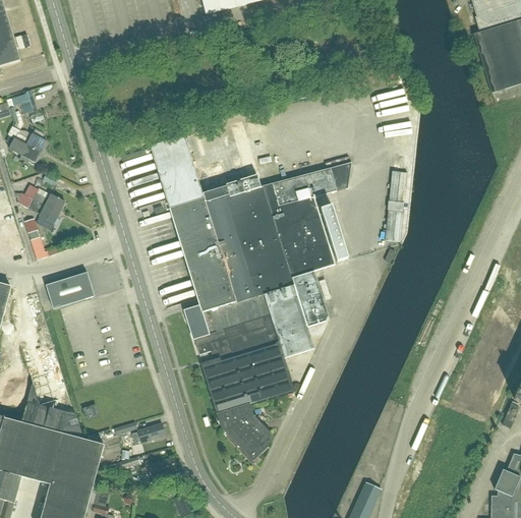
[(0,0),(0,65),(19,60),(1,0),(0,0)]
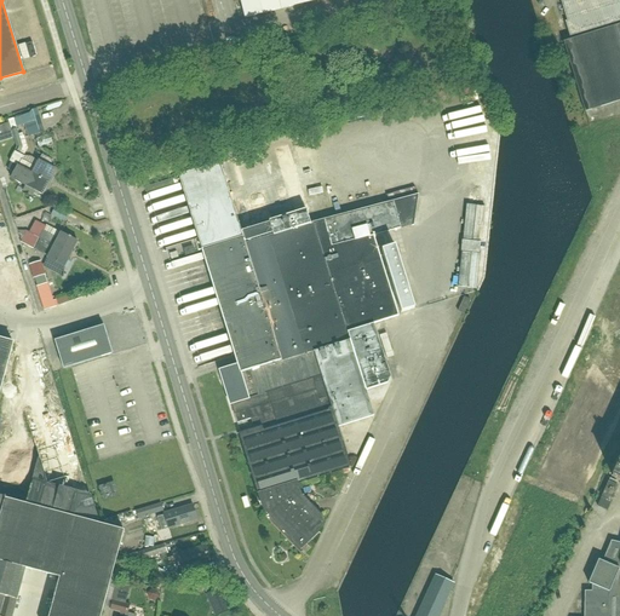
[(241,0),(245,15),(303,0),(241,0)]
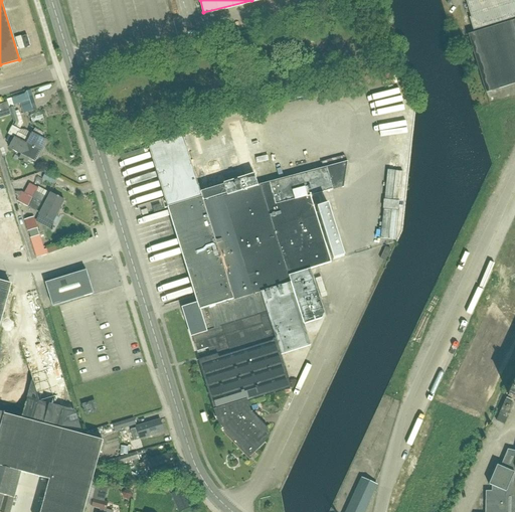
[(474,27),(467,29),(486,91),(514,81),(514,13),(514,12),(514,0),(467,0),(472,16),(470,16),(474,27)]
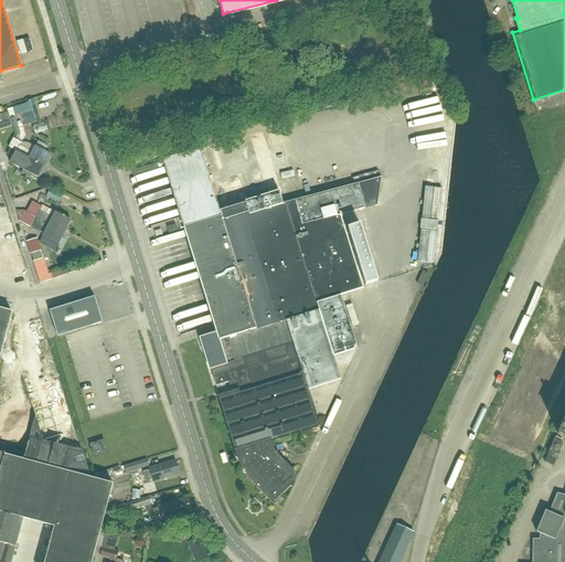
[(25,36),(18,38),(20,52),(28,51),(25,36)]
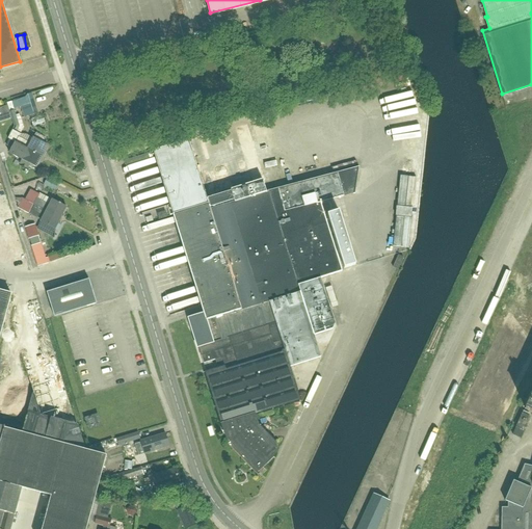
[(120,72),(130,70),(128,62),(117,64),(120,72)]
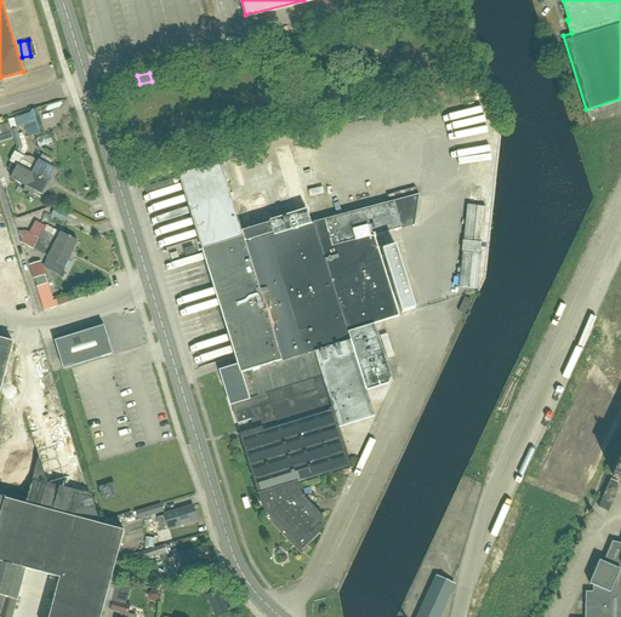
[(30,133),(46,129),(40,112),(39,106),(33,107),(30,110),(15,115),(17,124),(26,121),(30,133)]
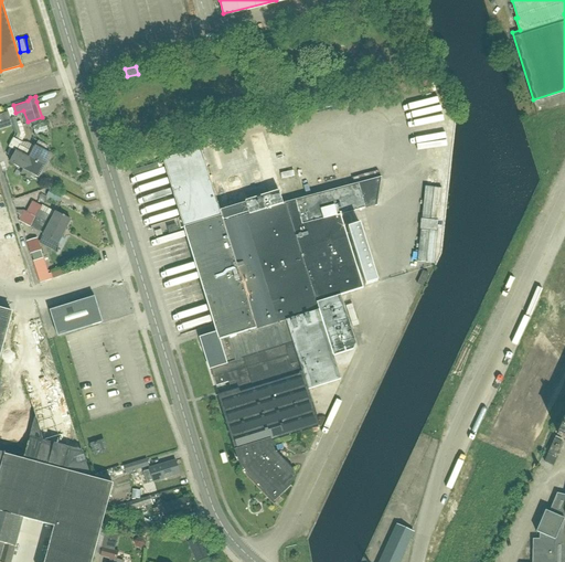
[(8,109),(0,112),(0,123),(11,120),(8,109)]
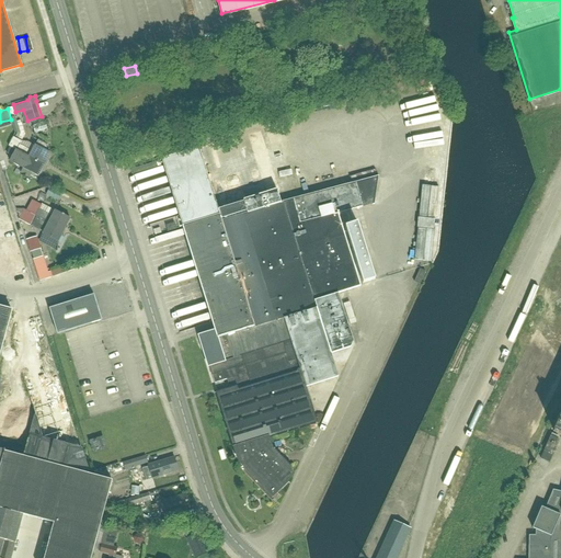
[(15,113),(10,115),(15,131),(14,136),(18,137),(21,129),(15,113)]
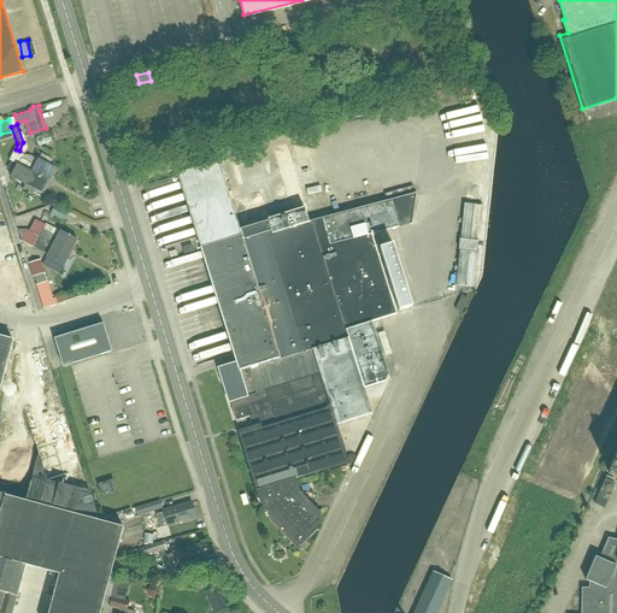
[(238,428),(257,489),(258,495),(263,506),(266,510),(299,543),(316,528),(313,524),(319,518),(321,517),(321,516),(319,513),(319,512),(316,508),(316,507),(299,489),(295,477),(347,461),(335,422),(371,411),(363,385),(385,378),(387,372),(370,319),(395,311),(370,233),(411,222),(416,190),(309,219),(304,205),(306,205),(287,142),(274,146),(293,208),(270,216),(270,218),(240,228),(219,160),(177,171),(197,235),(194,235),(197,247),(201,245),(201,246),(236,361),(218,366),(229,400),(230,399),(236,418),(257,412),(259,422),(238,428)]
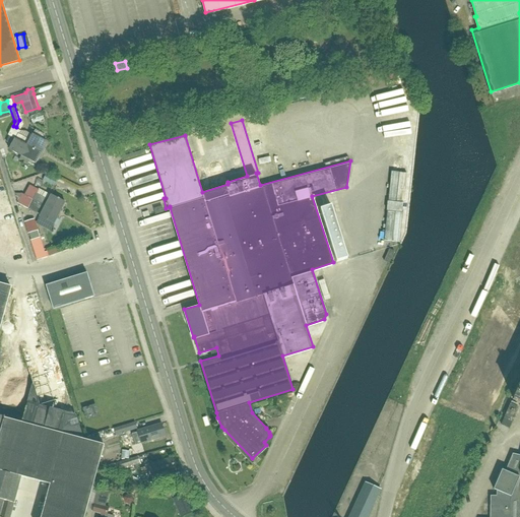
[(13,126),(9,133),(41,150),(47,139),(42,137),(45,132),(35,128),(33,132),(29,137),(25,135),(17,131),(18,128),(16,127),(13,126)]
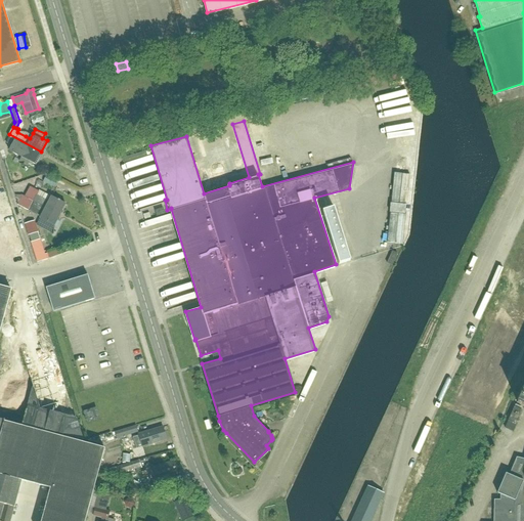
[(9,134),(6,140),(12,143),(9,148),(20,155),(36,162),(41,152),(9,134)]
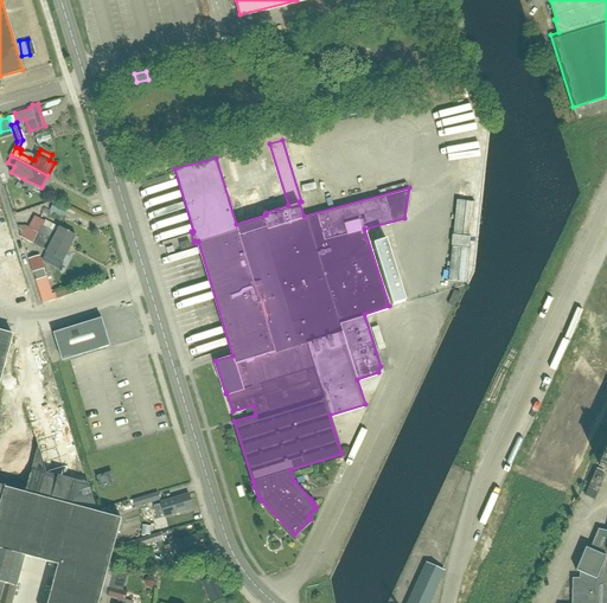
[(63,215),(66,206),(55,199),(50,207),(63,215)]
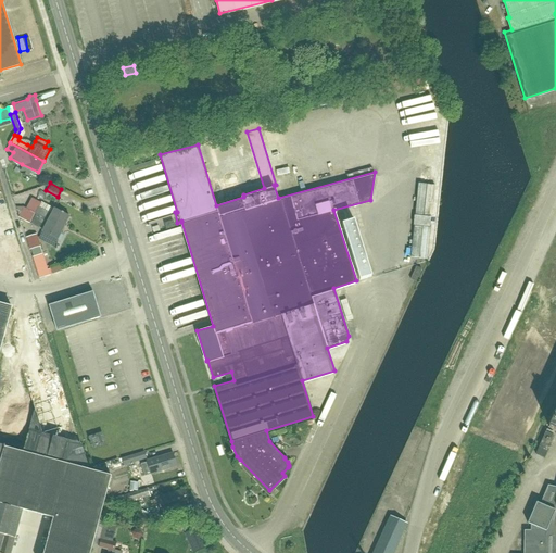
[(63,225),(70,214),(41,199),(40,200),(32,196),(26,205),(35,210),(63,225)]
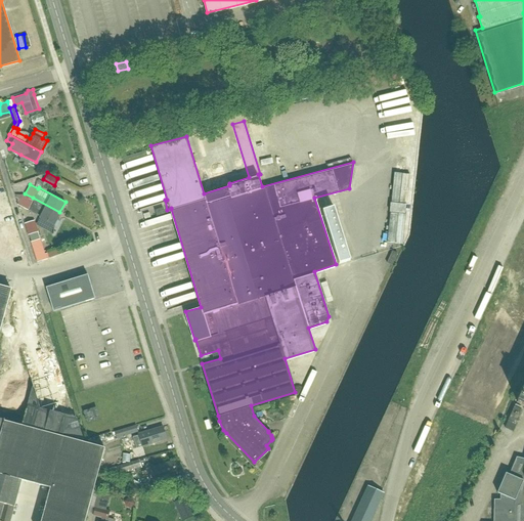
[(40,215),(54,222),(59,212),(33,198),(25,193),(23,192),(17,203),(40,214),(40,215)]
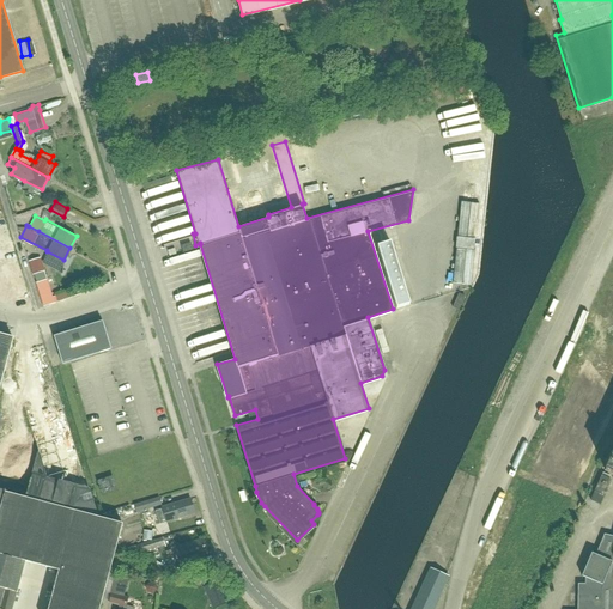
[(44,268),(40,255),(28,259),(32,273),(34,272),(44,268)]
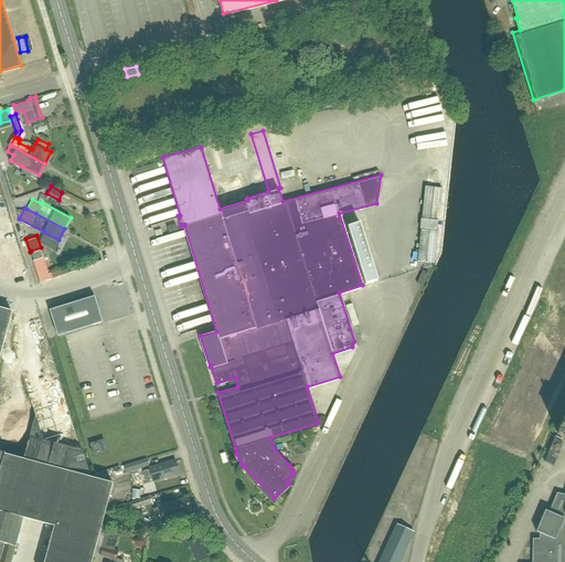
[(41,247),(31,251),(33,258),(43,255),(41,247)]
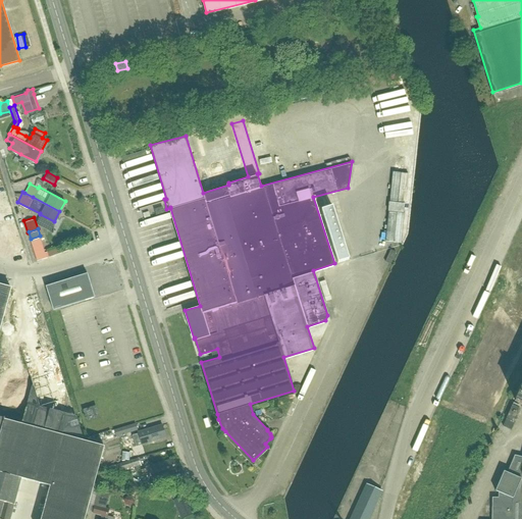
[(50,255),(60,251),(58,246),(48,251),(50,255)]
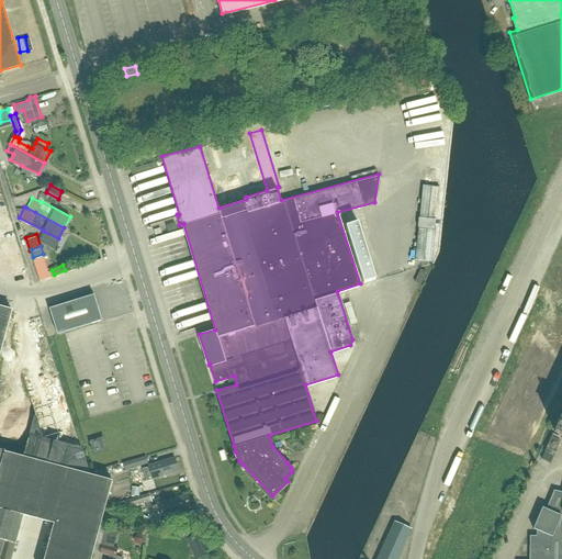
[(48,306),(57,332),(101,319),(93,292),(48,306)]
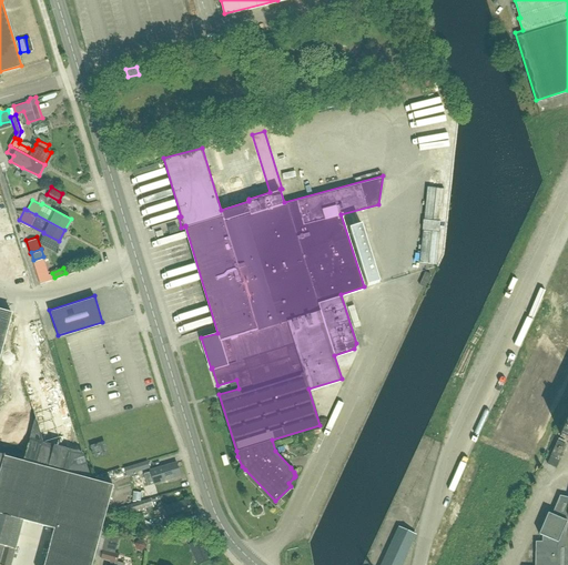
[(0,562),(8,564),(10,564),(23,517),(54,526),(43,564),(91,564),(94,552),(113,484),(91,477),(82,452),(81,451),(29,437),(23,458),(0,451),(0,352),(11,311),(0,308),(0,562)]
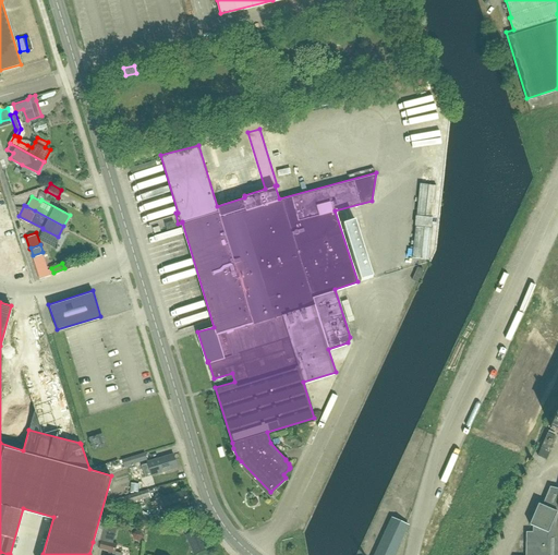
[(546,457),(556,435),(553,434),(554,431),(548,429),(537,454),(546,457)]
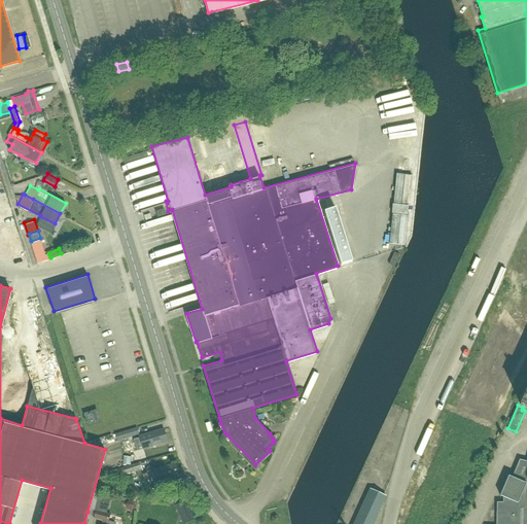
[(88,422),(100,419),(96,408),(84,411),(88,422)]
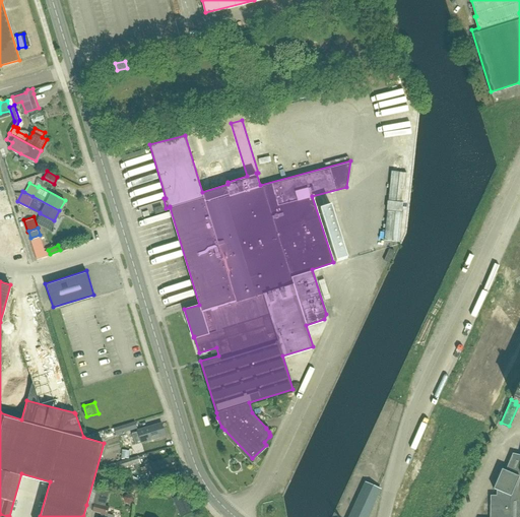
[(117,433),(138,426),(136,419),(115,426),(117,433)]
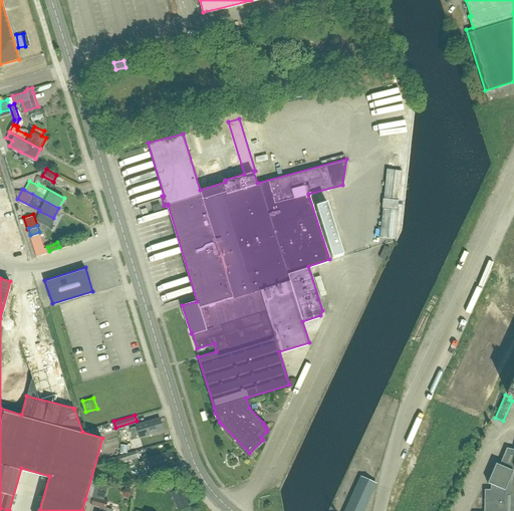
[(136,423),(136,425),(130,427),(134,438),(164,429),(160,416),(136,423)]
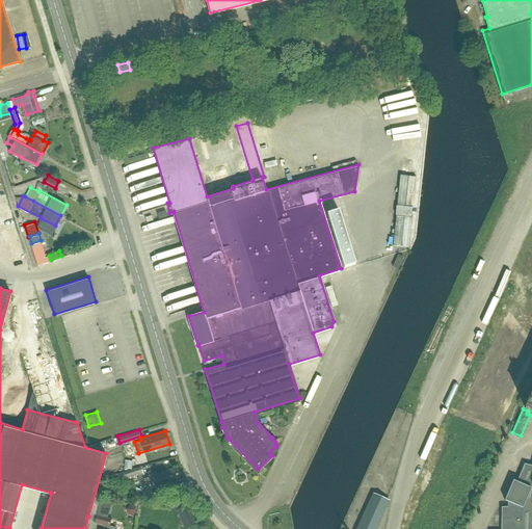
[(501,504),(500,528),(531,528),(531,464),(524,461),(516,479),(513,478),(504,498),(507,499),(507,505),(501,504)]
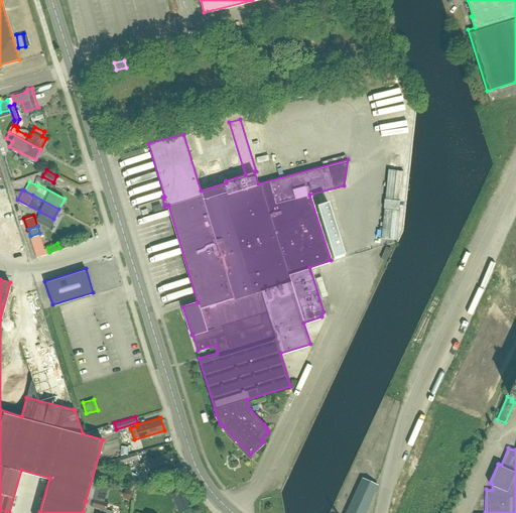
[(156,480),(168,477),(167,472),(155,475),(156,480)]
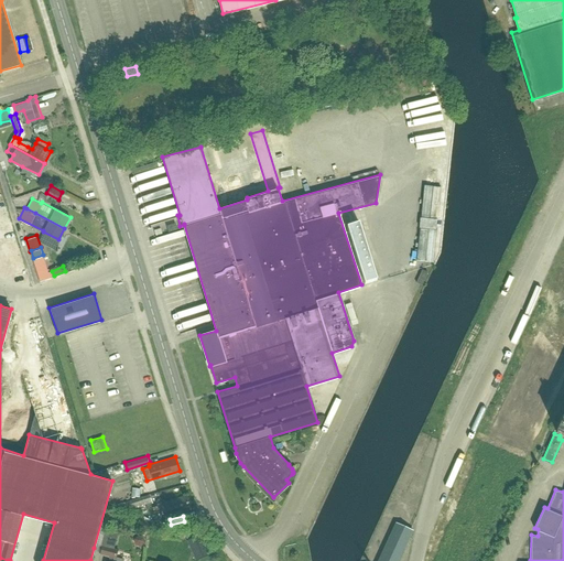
[(397,560),(412,529),(396,521),(377,560),(397,560)]
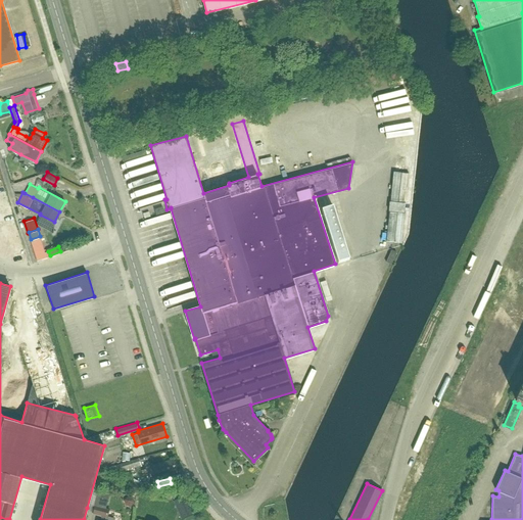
[(112,519),(114,517),(107,515),(109,508),(105,507),(109,492),(98,489),(92,512),(102,514),(100,519),(98,519),(97,519),(112,519)]
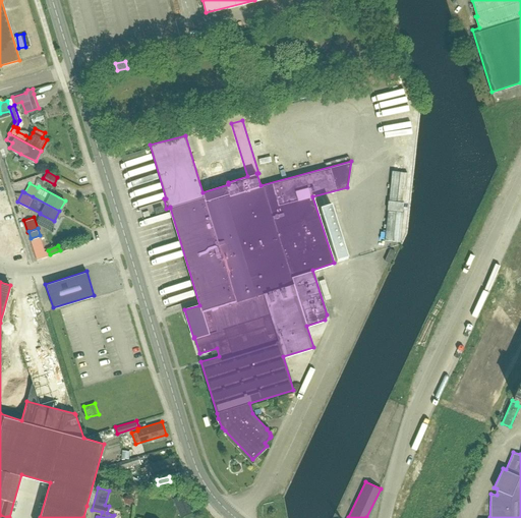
[(127,493),(124,496),(125,501),(129,502),(133,499),(132,495),(127,493)]
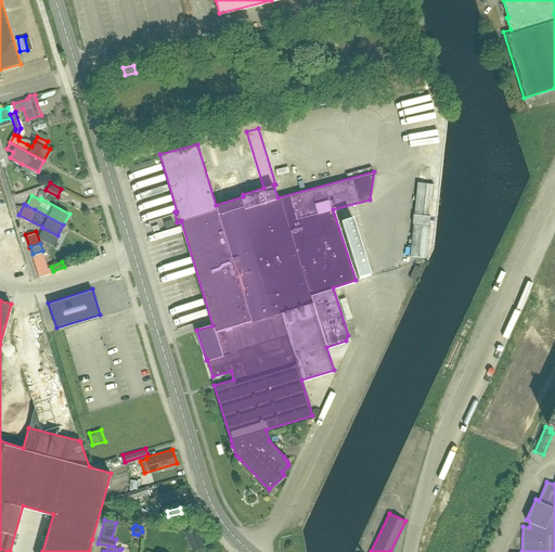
[(191,539),(201,535),(196,525),(186,529),(191,539)]
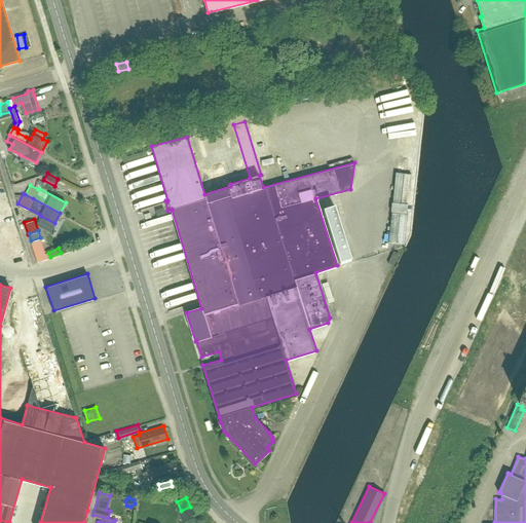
[(152,522),(156,512),(146,510),(145,515),(147,516),(146,522),(149,522),(148,522),(152,522)]
